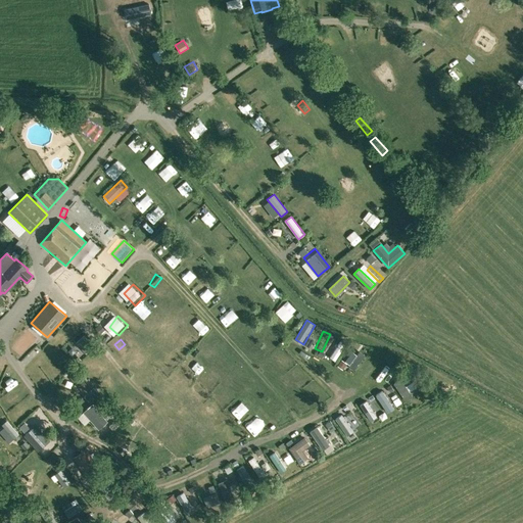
[(330,358),(335,361),(345,343),(340,340),(330,358)]
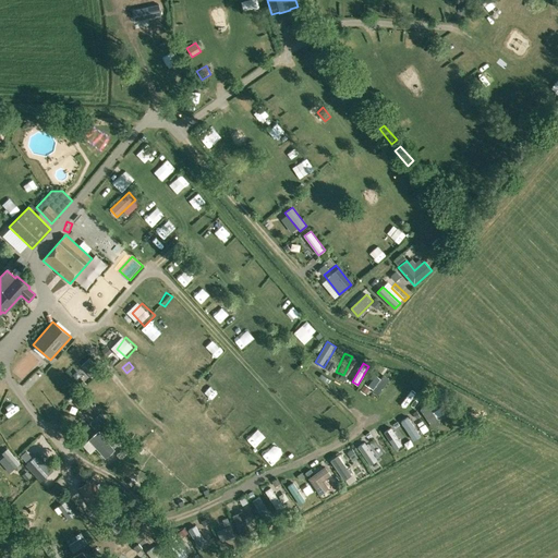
[(376,375),(368,386),(374,390),(383,379),(376,375)]
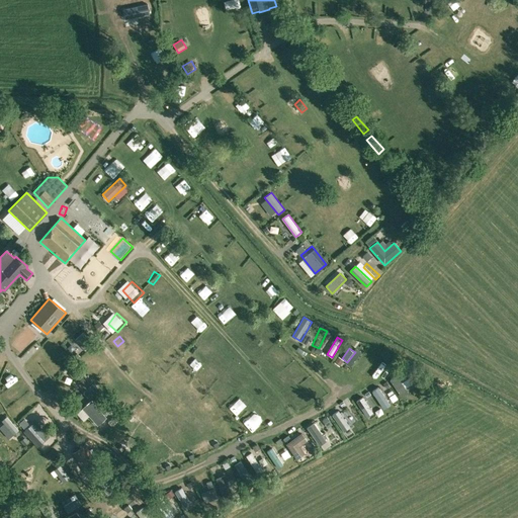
[(361,370),(367,376),(383,360),(377,355),(361,370)]
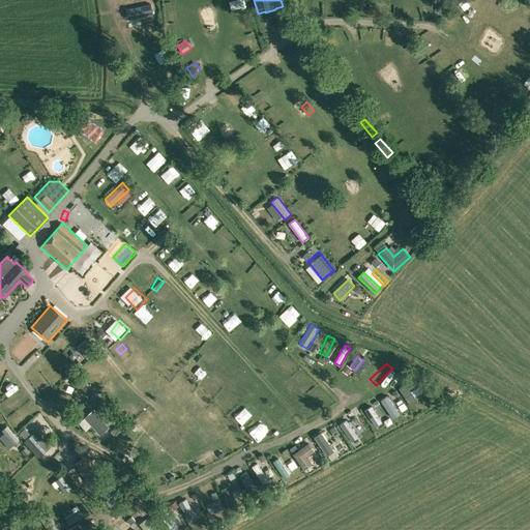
[(105,369),(94,380),(99,385),(110,373),(105,369)]
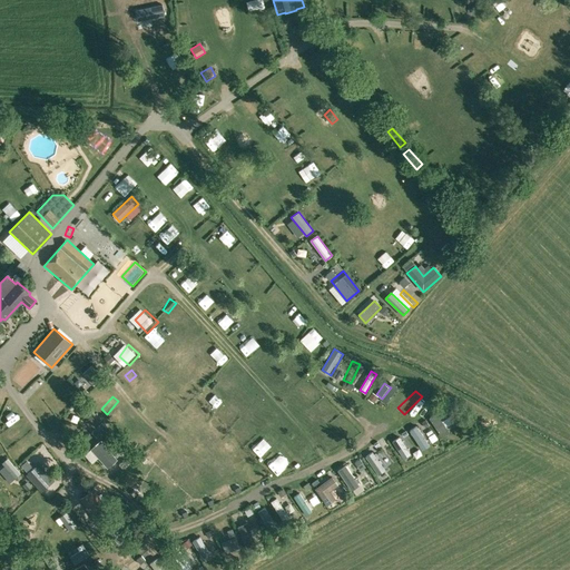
[(451,415),(445,408),(430,419),(442,439),(450,433),(442,421),(451,415)]
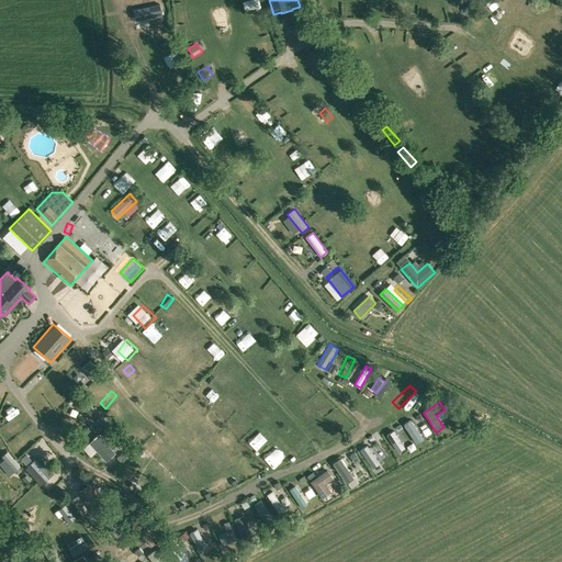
[(412,419),(404,424),(418,446),(426,440),(412,419)]
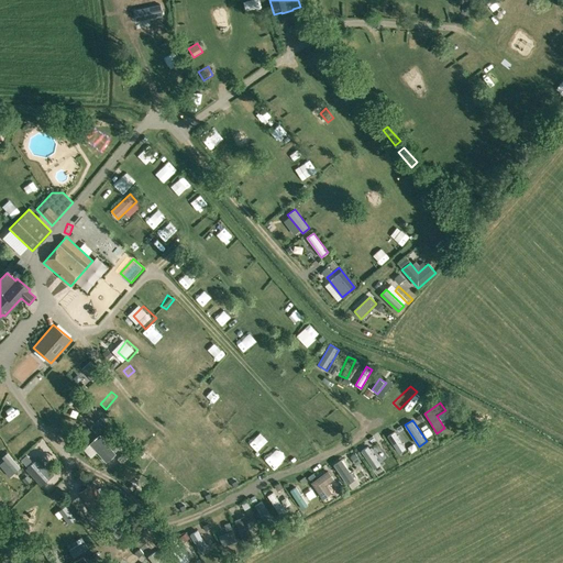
[(395,432),(388,437),(400,454),(407,450),(395,432)]
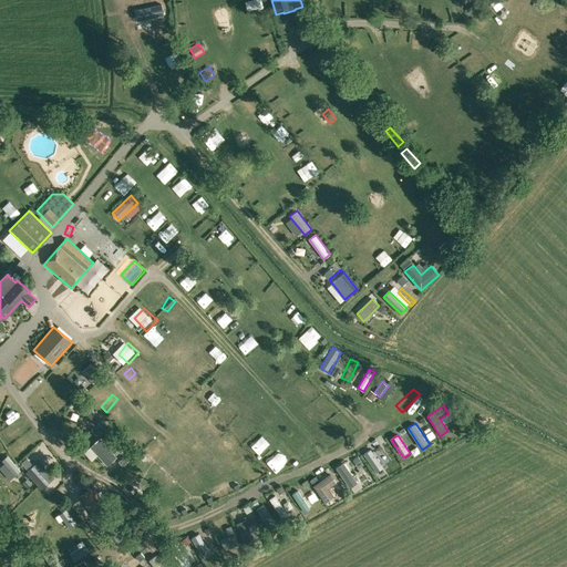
[(105,437),(94,449),(113,467),(124,457),(105,437)]
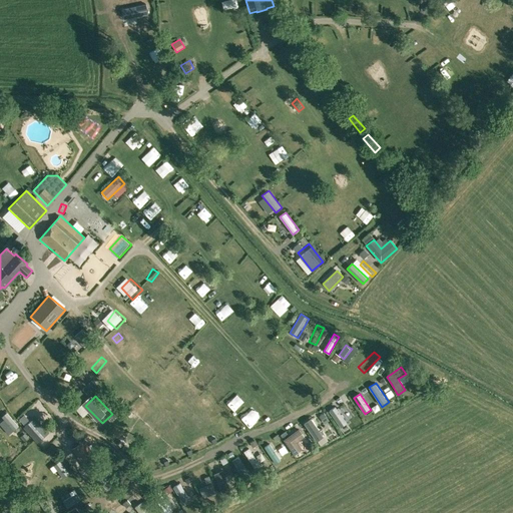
[(330,411),(341,428),(348,424),(336,407),(330,411)]
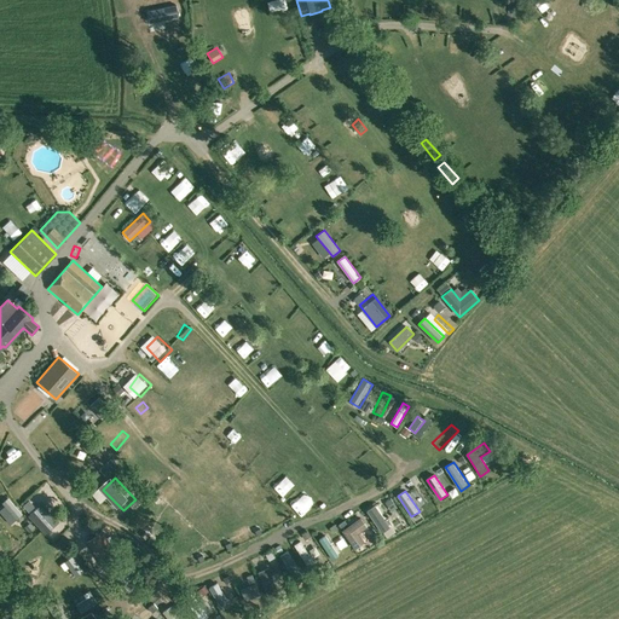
[(32,513),(47,531),(59,521),(44,503),(32,513)]
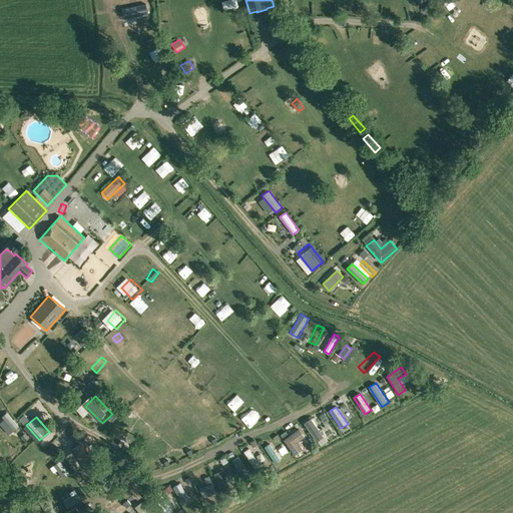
[(0,423),(0,424),(10,438),(17,433),(6,419),(0,423)]
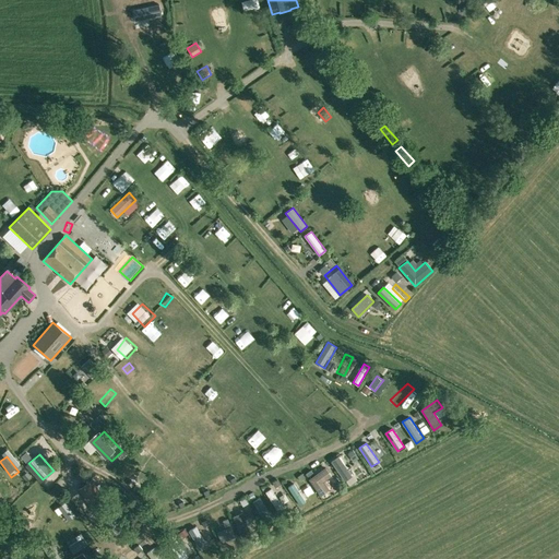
[(340,456),(331,462),(345,482),(353,476),(340,456)]
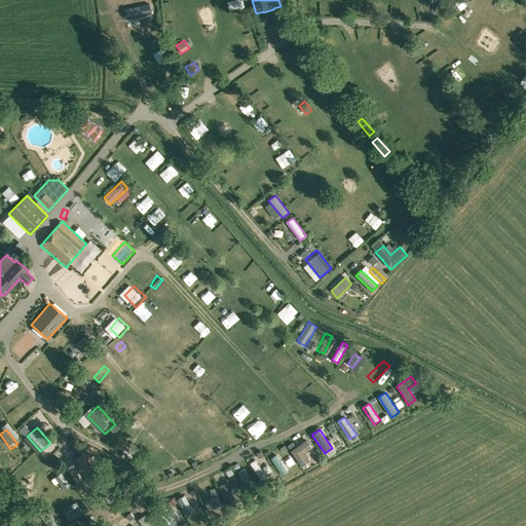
[(248,435),(238,440),(241,445),(251,440),(248,435)]
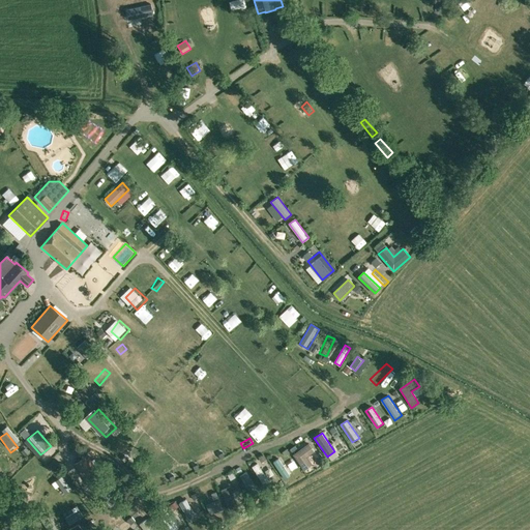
[(293,454),(304,470),(313,465),(307,457),(315,451),(308,443),(293,454)]
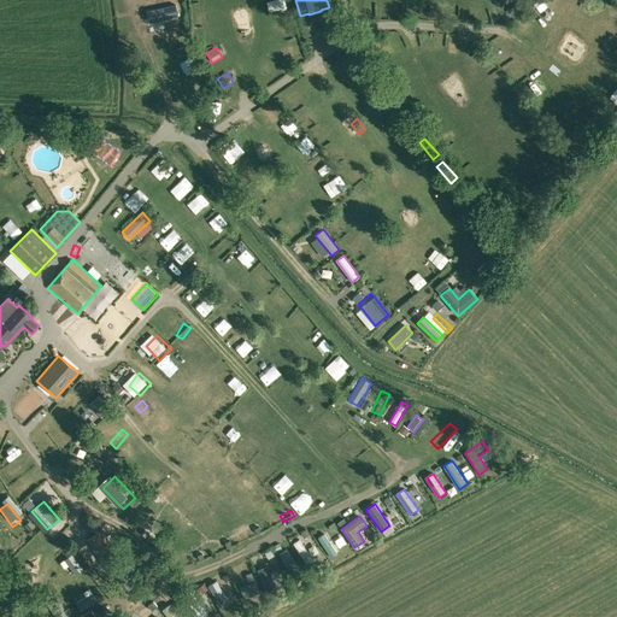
[(106,570),(122,559),(101,529),(86,540),(106,570)]
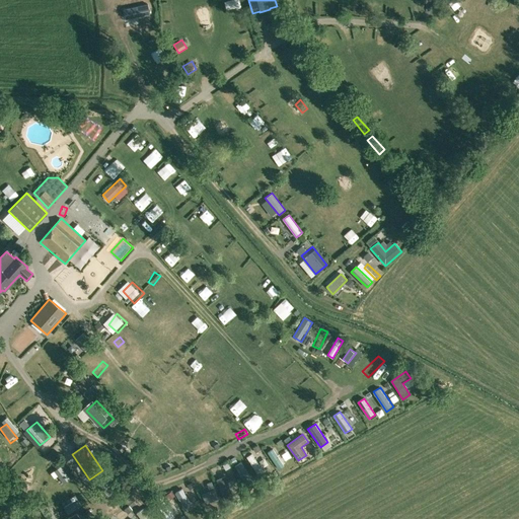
[(275,448),(268,452),(279,470),(286,466),(275,448)]
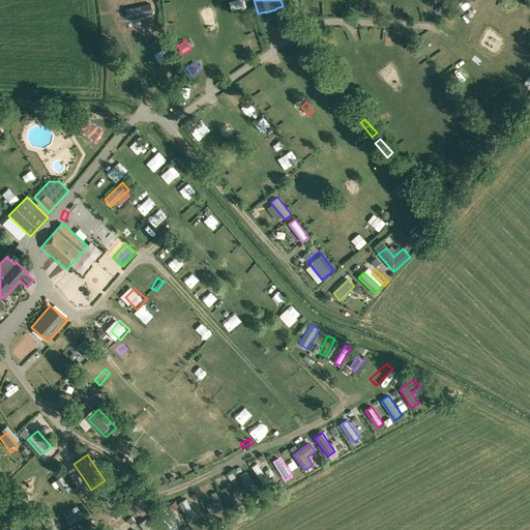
[(32,474),(40,468),(36,463),(28,469),(32,474)]
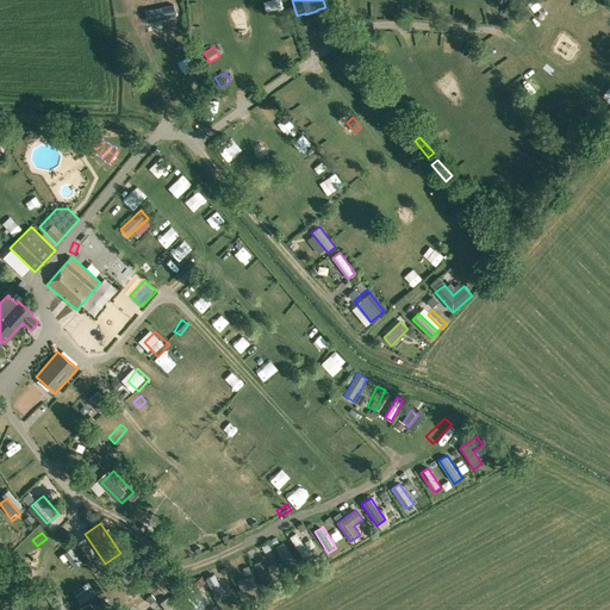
[(297,534),(291,537),(304,560),(310,556),(297,534)]
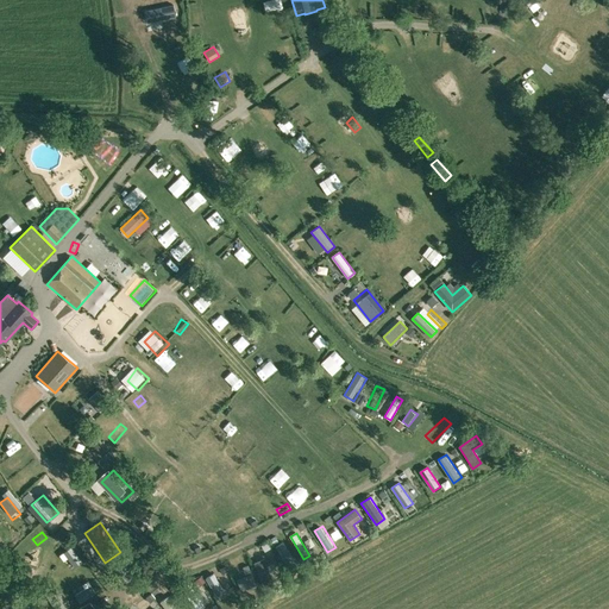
[(276,548),(288,569),(294,564),(282,544),(276,548)]
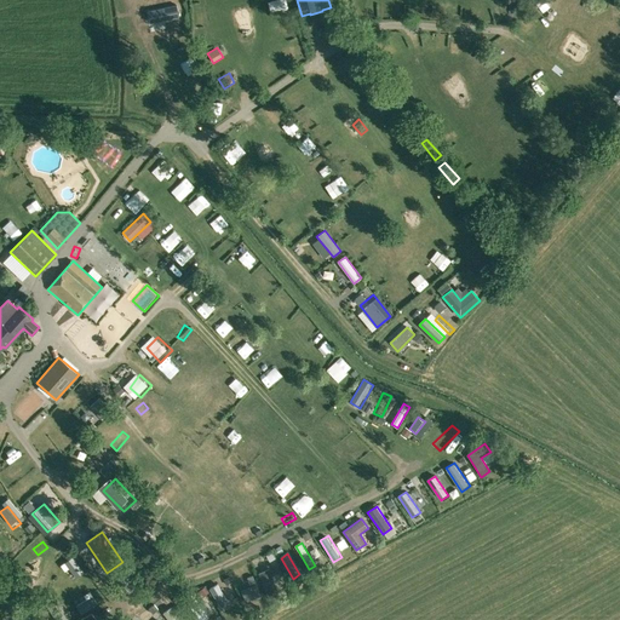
[(82,572),(72,558),(63,564),(74,579),(82,572)]
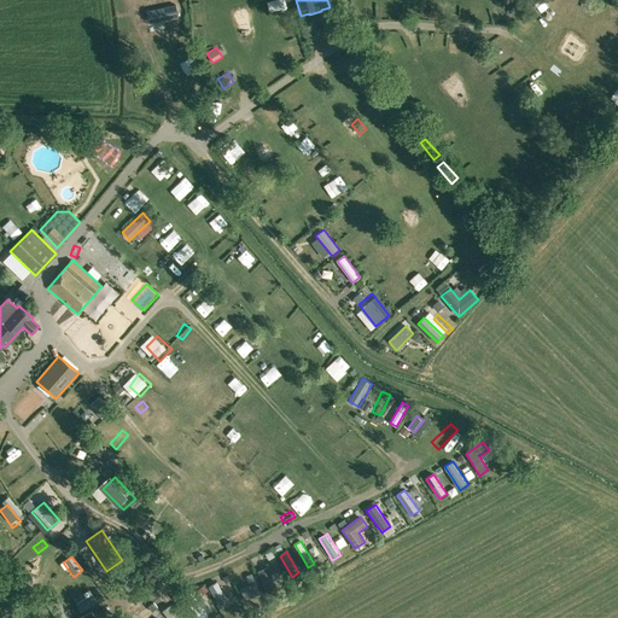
[(260,572),(270,598),(279,594),(268,569),(260,572)]
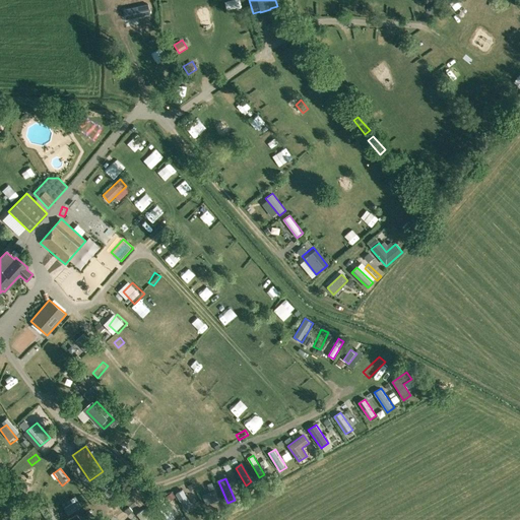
[(184,490),(177,494),(185,510),(192,506),(184,490)]
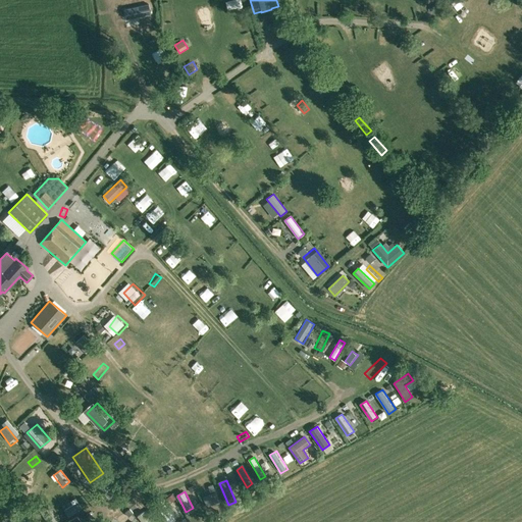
[(204,497),(207,507),(219,502),(216,492),(204,497)]
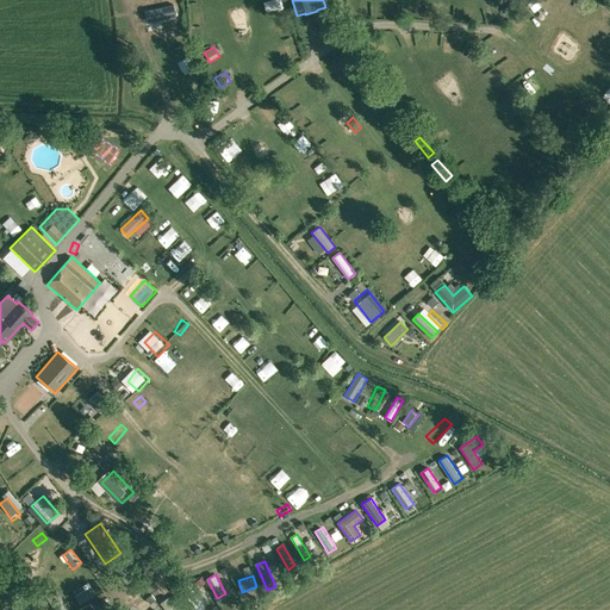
[(73,595),(79,604),(94,593),(88,585),(73,595)]
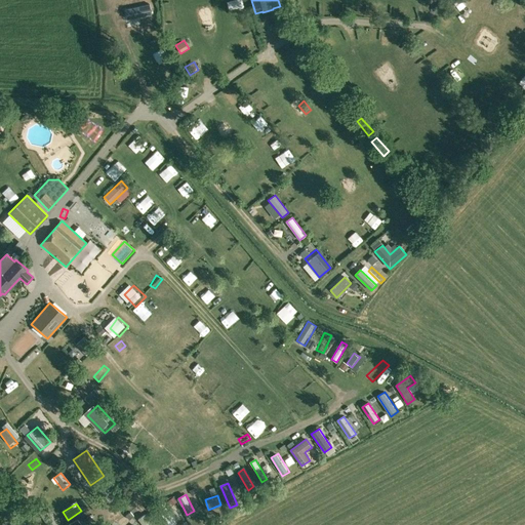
[(162,503),(157,508),(169,524),(173,524),(176,523),(162,503)]
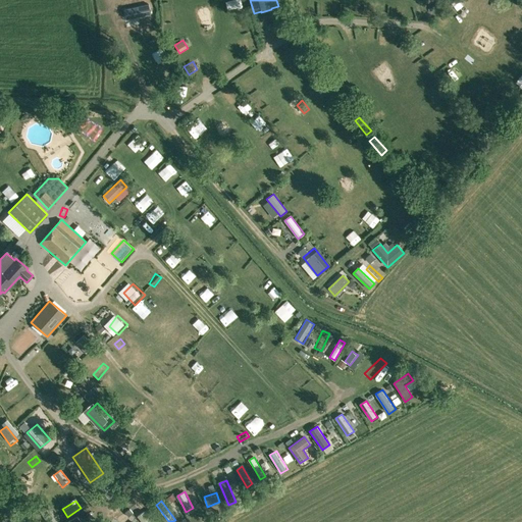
[(139,516),(143,521),(152,521),(144,512),(139,516)]
